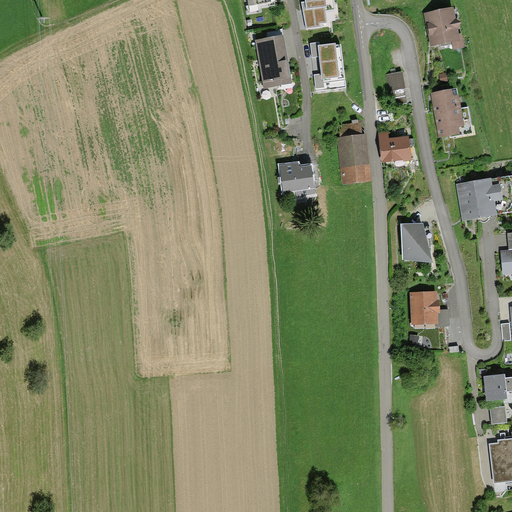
[(248,0),(249,5),(247,6),(248,14),(260,11),(262,8),(276,5),(275,2),(277,2),(276,0),(248,0)]
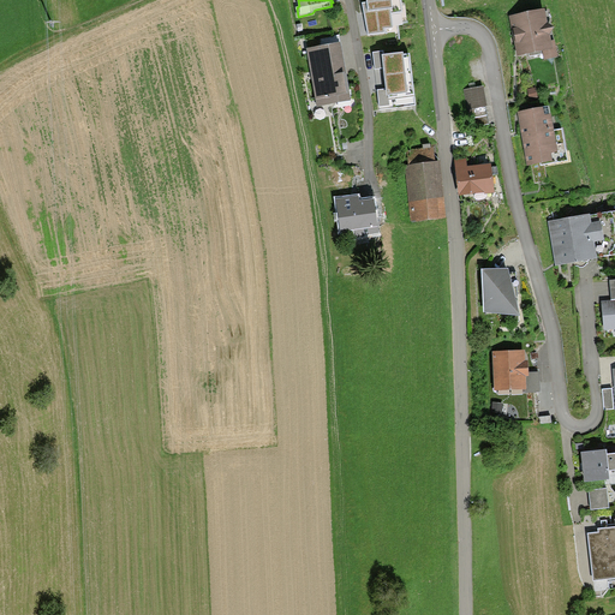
[(366,0),(368,3),(363,3),(369,35),(386,33),(386,29),(392,28),(390,13),(401,13),(400,0),(366,0)]
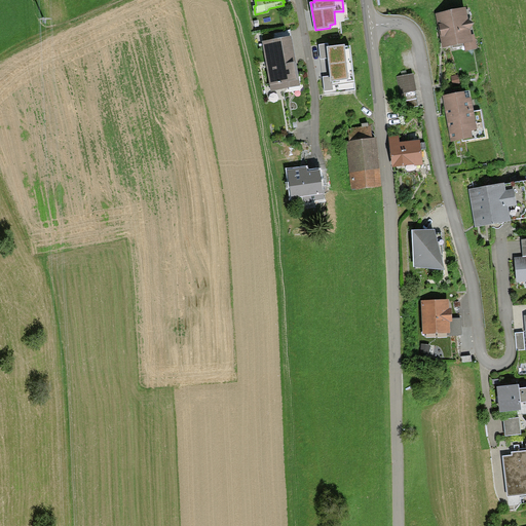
[(436,14),(444,47),(452,45),(453,48),(463,45),(465,50),(478,47),(475,34),(472,34),(471,30),(475,23),(470,20),(466,7),(436,14)]
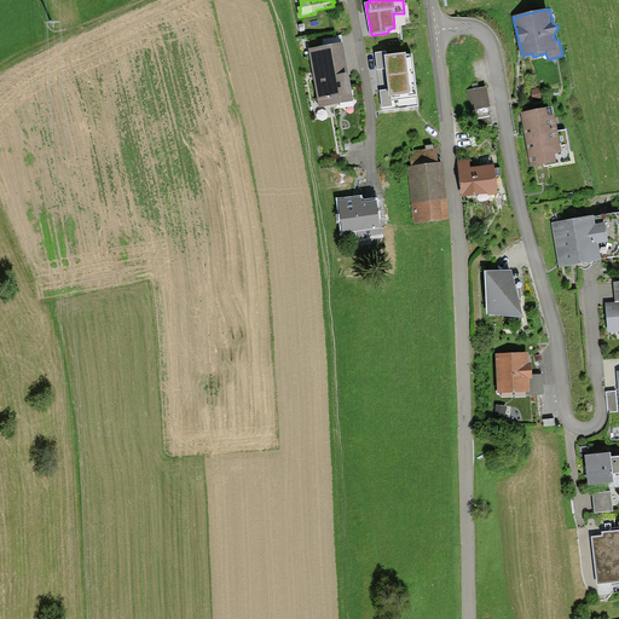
[(310,46),(320,104),(351,99),(341,41),(310,46)]
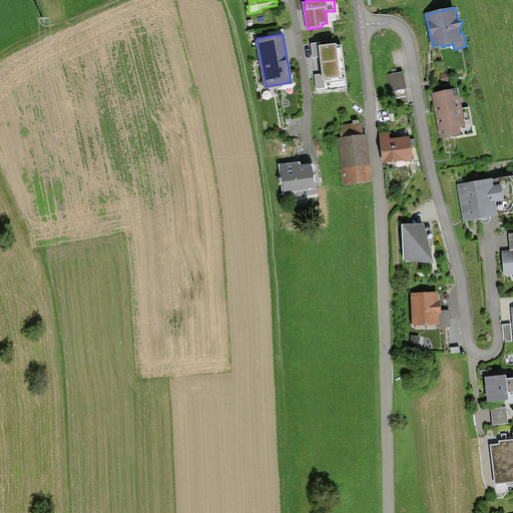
[(311,43),(313,57),(320,56),(323,74),(315,75),(317,91),(347,88),(341,43),(320,45),(320,42),(311,43)]
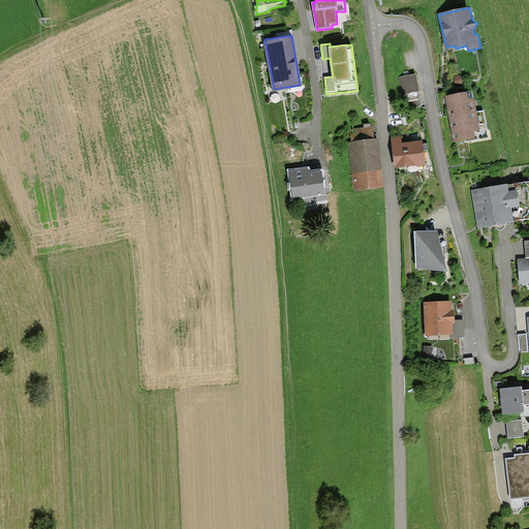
[(405,100),(418,98),(414,74),(401,76),(405,100)]
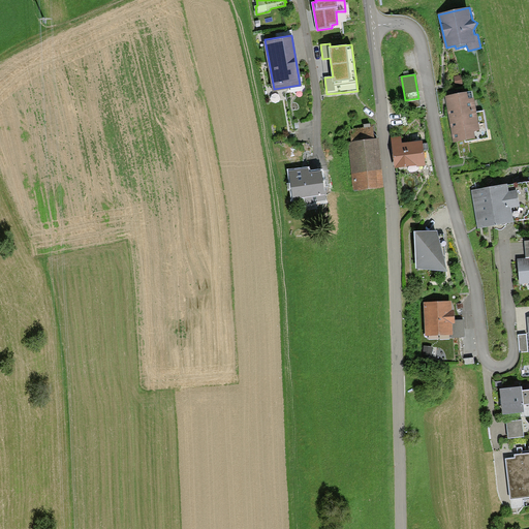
[(461,76),(454,78),(456,88),(463,86),(461,76)]
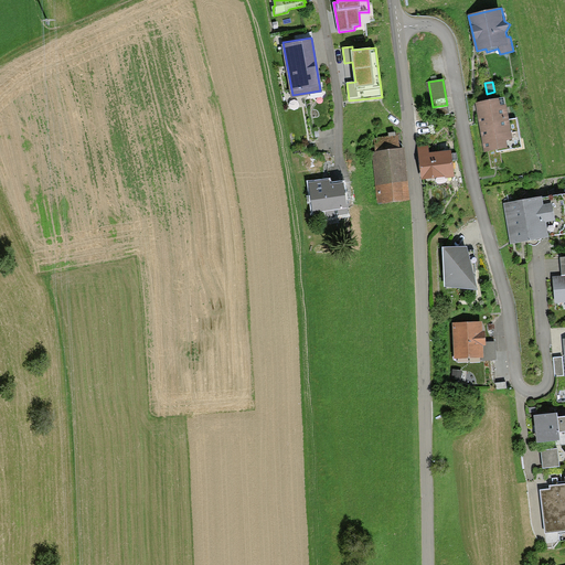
[(477,104),(486,151),(497,149),(498,151),(522,147),(516,118),(509,119),(504,98),(477,104)]
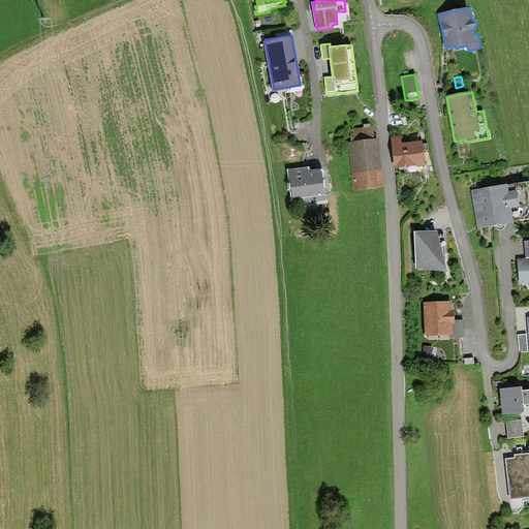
[(354,190),(383,187),(378,138),(374,139),(372,127),(350,129),(351,141),(348,141),(354,190)]
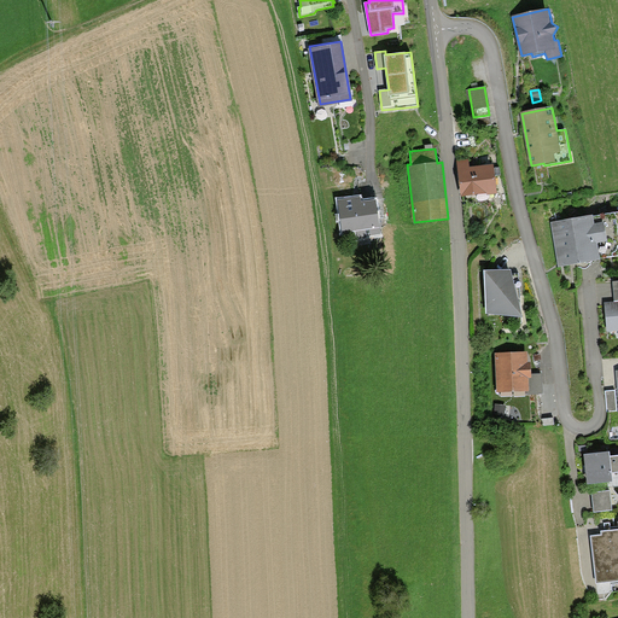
[(458,163),(461,196),(495,192),(493,164),(470,167),(470,162),(458,163)]
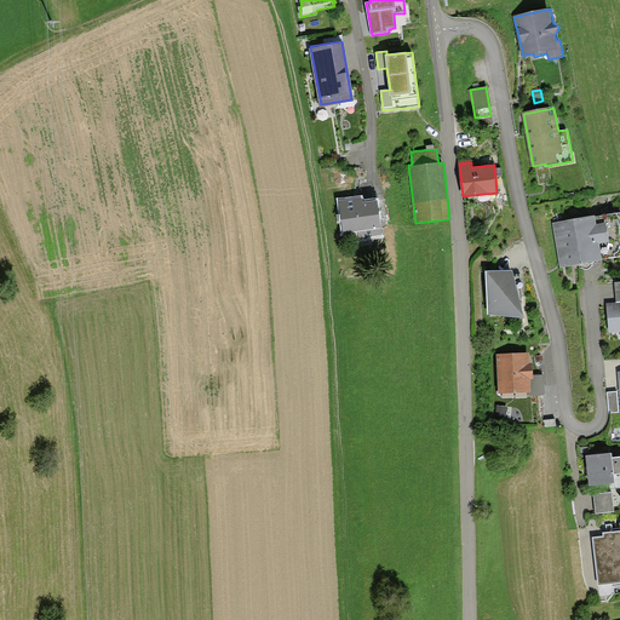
[(344,233),(357,230),(359,239),(383,235),(378,199),(363,200),(362,196),(339,200),(344,233)]
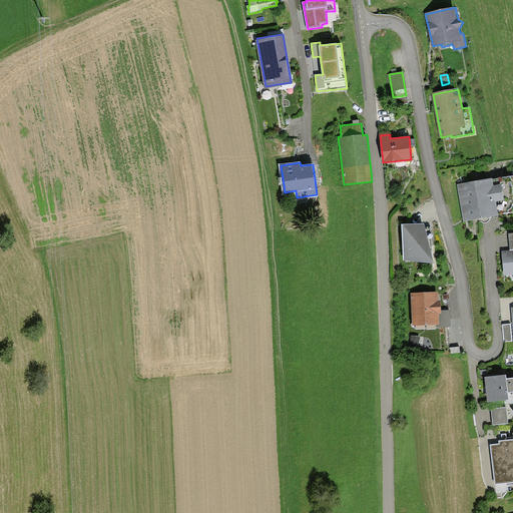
[(512,175),(458,184),(464,220),(498,214),(512,211),(512,175)]
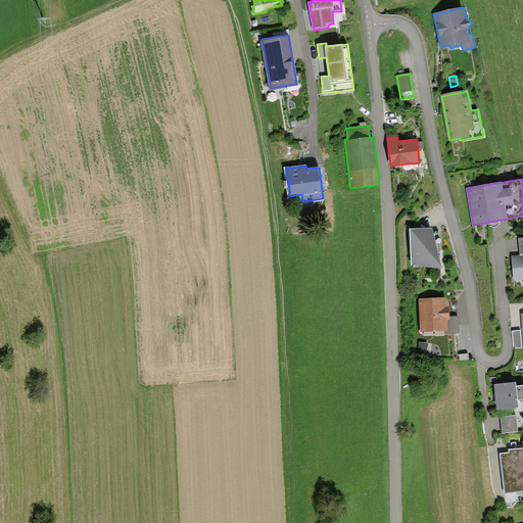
[(410,229),(412,266),(441,269),(439,232),(434,232),(432,228),(410,229)]
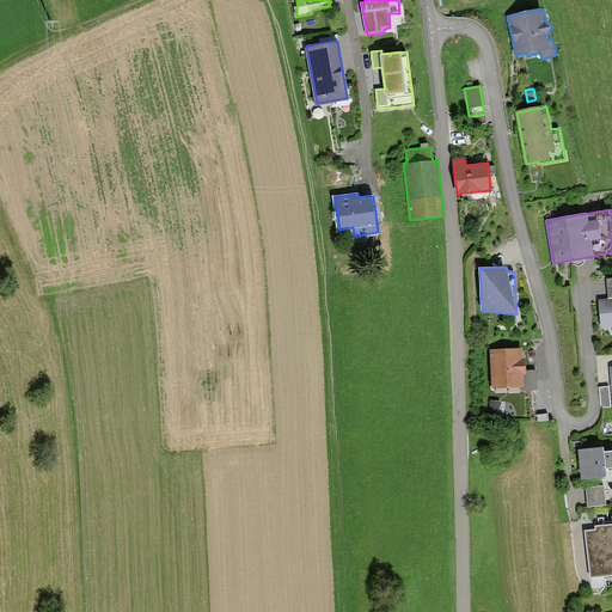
[(599,299),(600,328),(611,326),(611,298),(610,299),(599,299)]
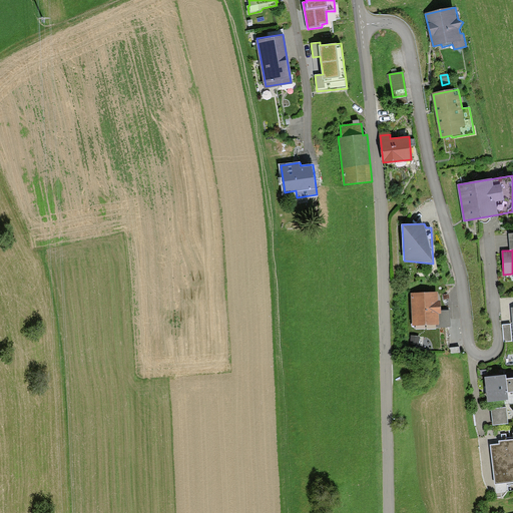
[(411,294),(412,326),(438,325),(440,325),(439,314),(442,314),(442,311),(441,302),(438,302),(438,293),(411,294)]
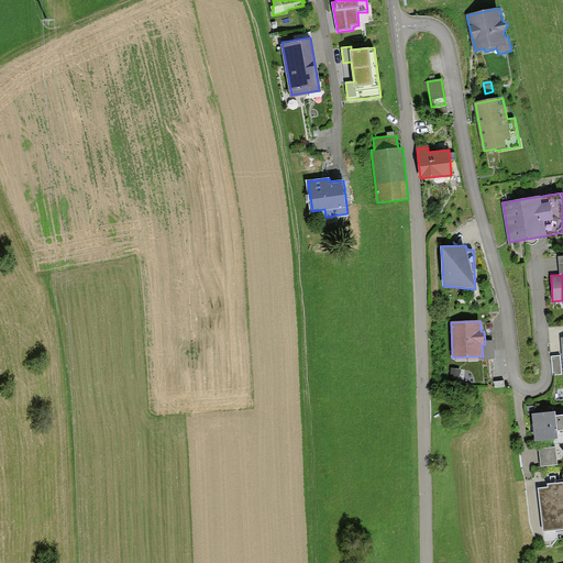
[(483,356),(481,356),(481,360),(494,359),(494,341),(485,341),(485,344),(482,344),(483,356)]
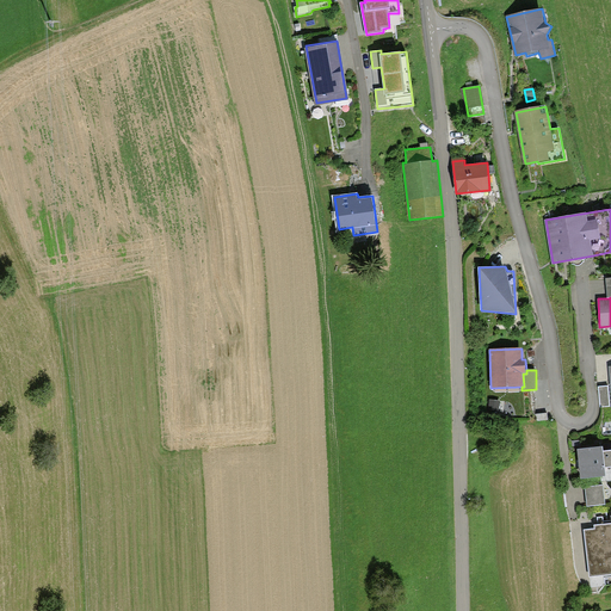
[(608,386),(599,387),(600,407),(610,406),(608,386)]
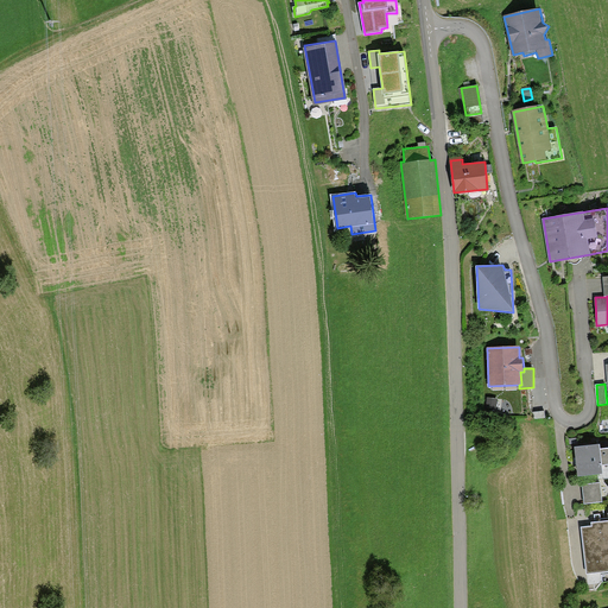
[(576,447),(578,475),(603,473),(603,469),(607,468),(607,447),(601,448),(601,444),(576,447)]
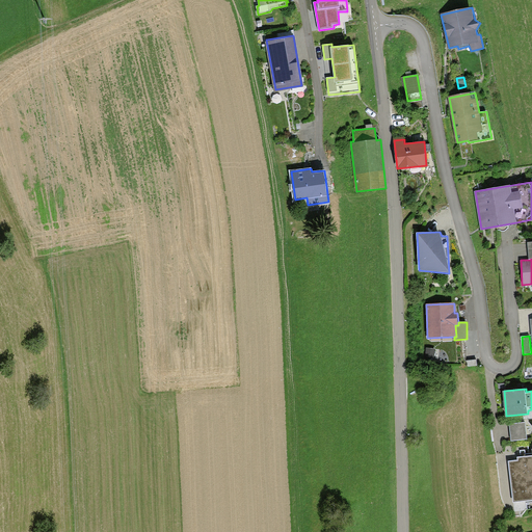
[(509,425),(511,443),(528,441),(526,423),(509,425)]
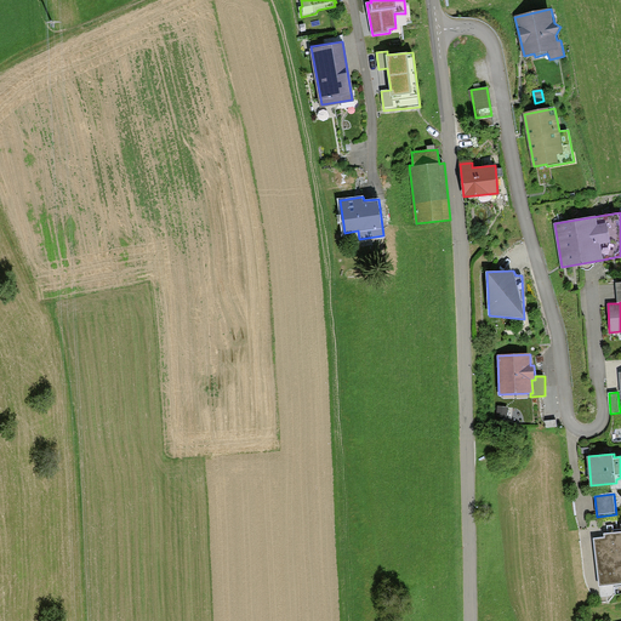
[(594,540),(599,587),(620,584),(620,524),(620,530),(620,531),(604,534),(605,539),(594,540)]
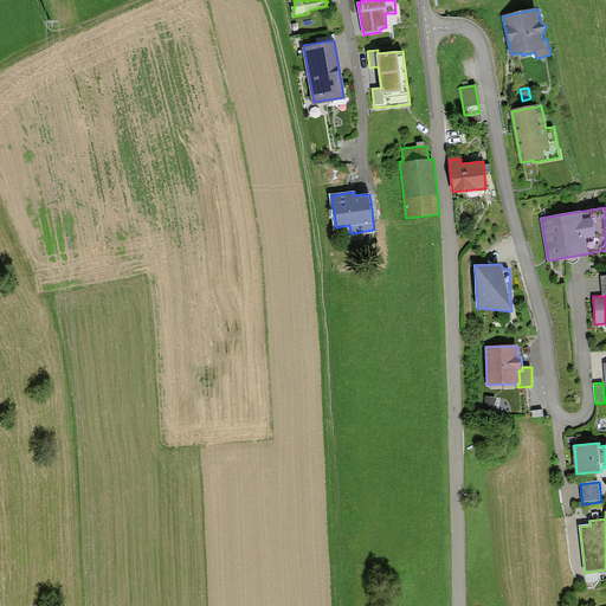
All buildings are outlined.
